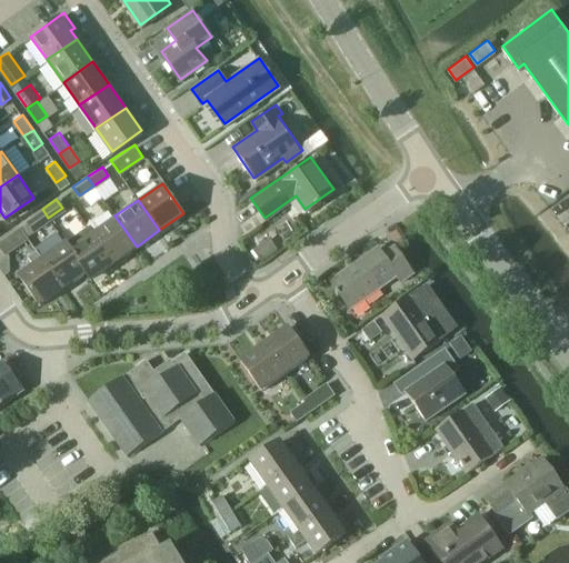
[(48,218),(42,209),(27,219),(33,228),(48,218)]
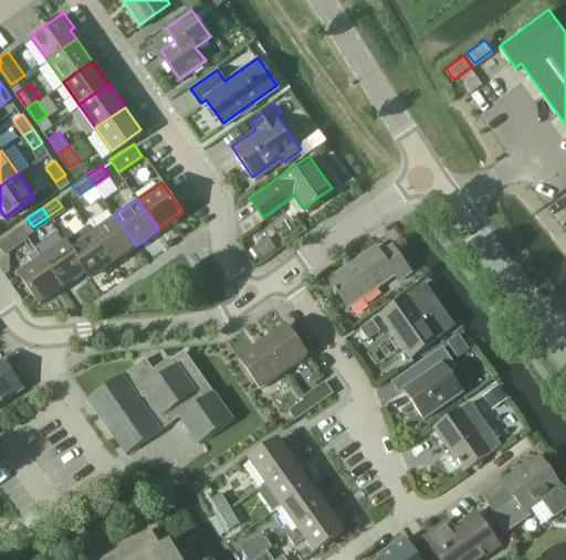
[(114,214),(92,230),(113,261),(136,245),(114,214)]
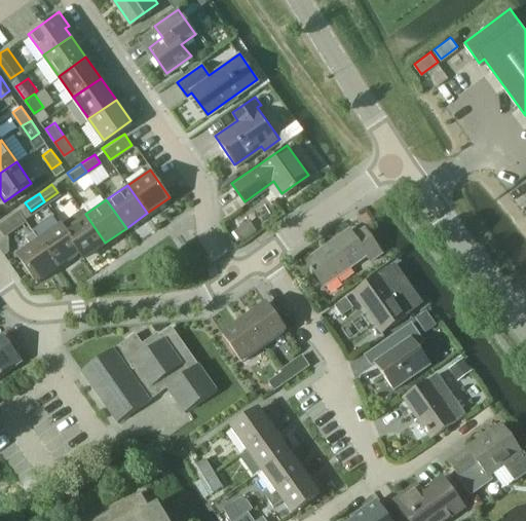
[(16,208),(0,219),(0,229),(3,234),(24,219),(16,208)]
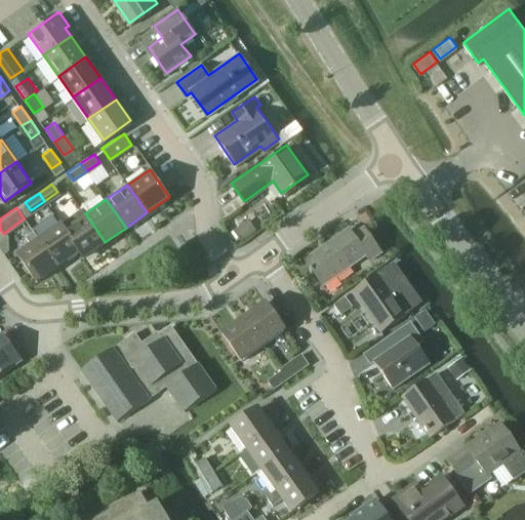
[(59,223),(79,249),(83,256),(105,242),(85,213),(81,207),(59,223)]
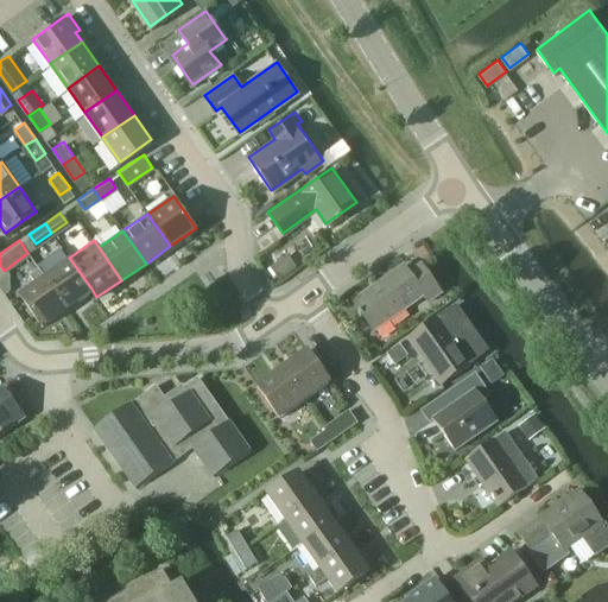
[(74,265),(69,258),(43,276),(65,306),(92,289),(74,265)]
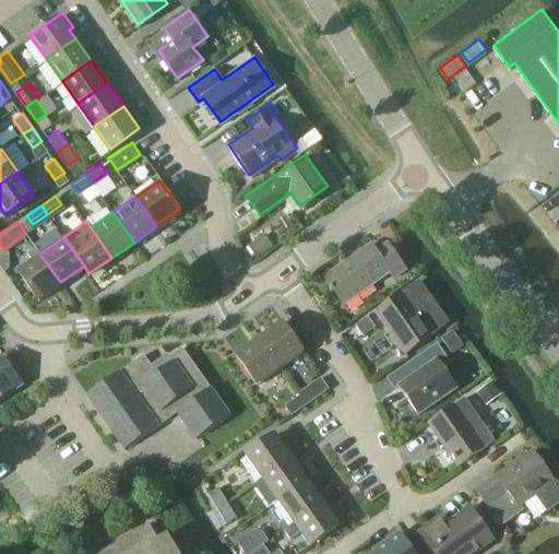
[(393,274),(405,266),(388,240),(377,248),(371,240),(324,273),(344,301),(389,269),(393,274)]
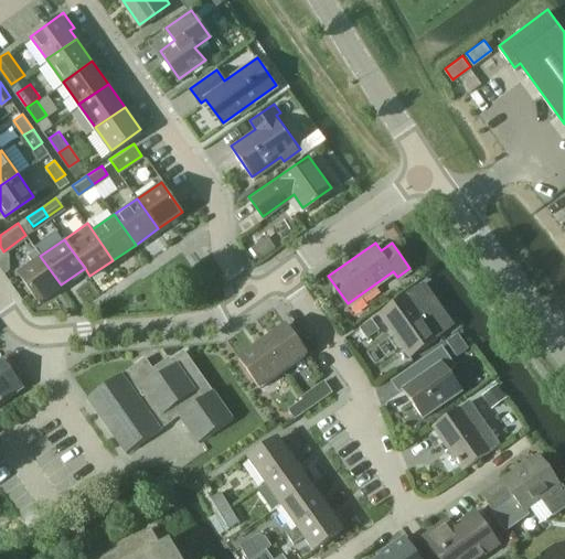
[(39,301),(61,285),(40,256),(18,271),(39,301)]
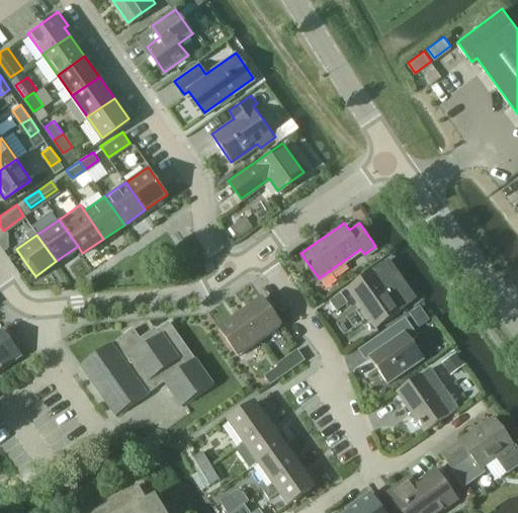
[(375,325),(412,300),(383,259),(348,284),(375,325)]
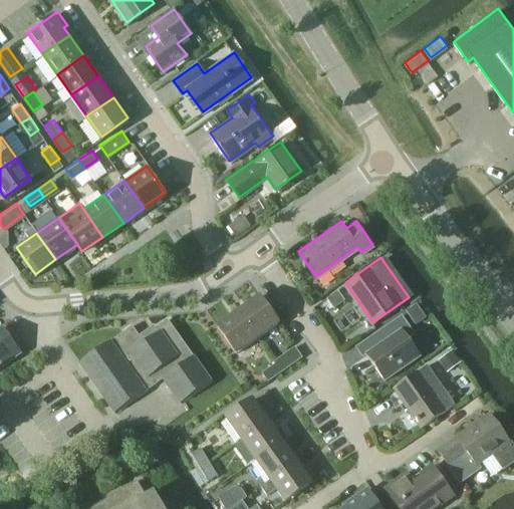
[(336,289),(326,296),(333,306),(343,299),(336,289)]
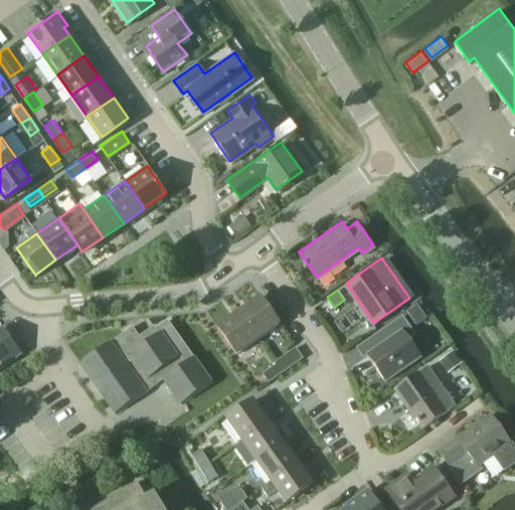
[(237,309),(256,336),(279,321),(260,294),(237,309)]
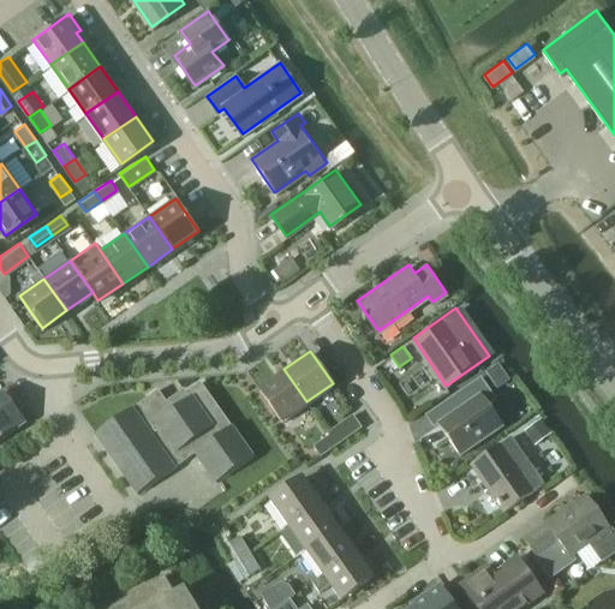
[(282,419),(306,401),(284,369),(258,387),(282,419)]
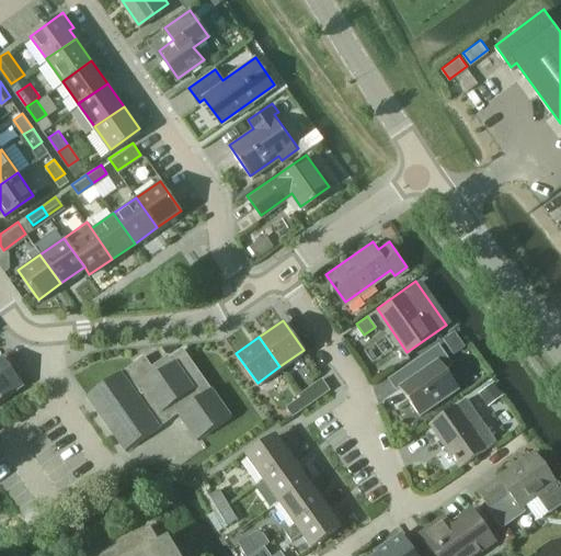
[(409,377),(399,385),(419,413),(458,386),(445,367),(453,362),(438,342),(403,366),(409,377)]
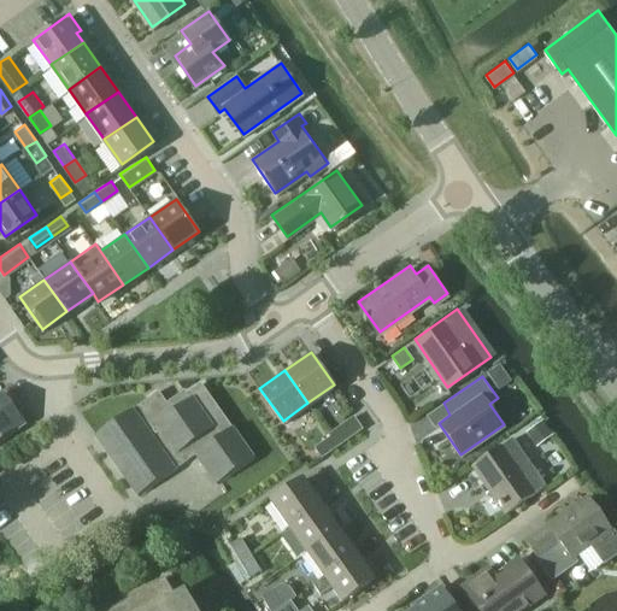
[(216,481),(253,456),(200,379),(168,401),(158,388),(95,432),(137,493),(195,452),(216,481)]
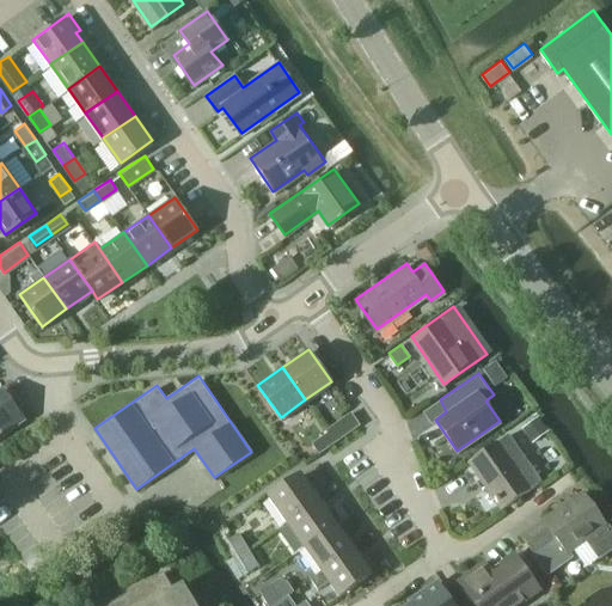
[(0,434),(25,417),(4,386),(0,387),(0,434)]
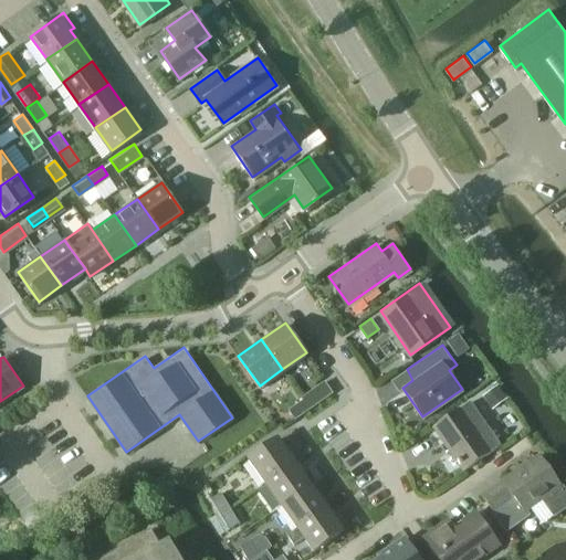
[(300,394),(302,397),(308,407),(332,390),(324,378),(300,394)]
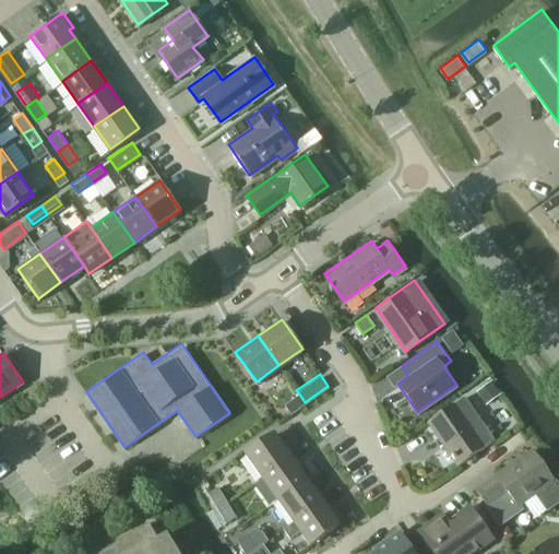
[(500,391),(491,378),(476,388),(486,401),(500,391)]
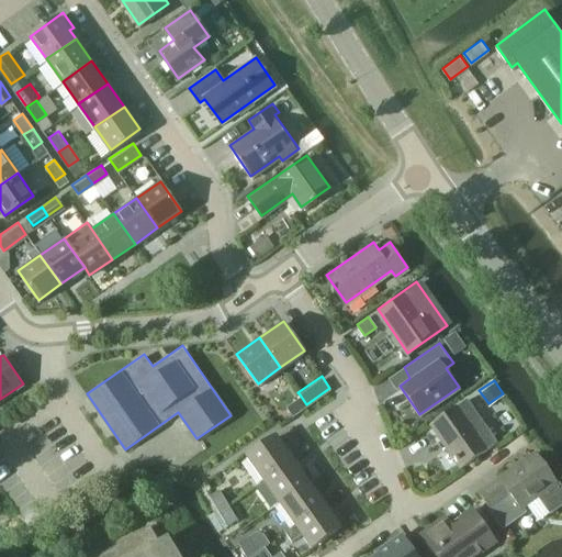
[(292,414),(306,404),(300,394),(285,404),(292,414)]
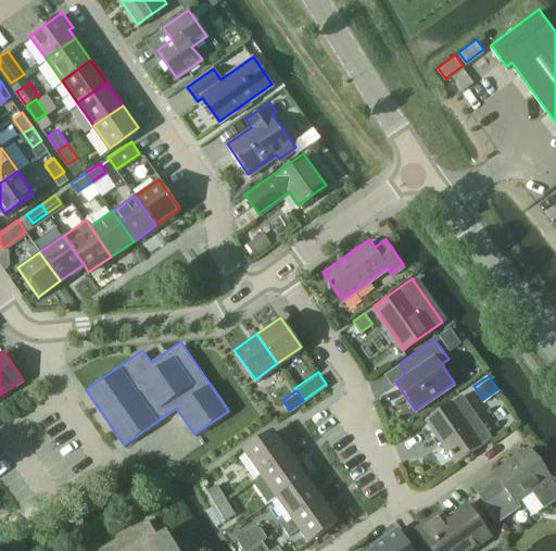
[(455,461),(482,441),(492,435),(463,393),(453,400),(426,418),(455,461)]
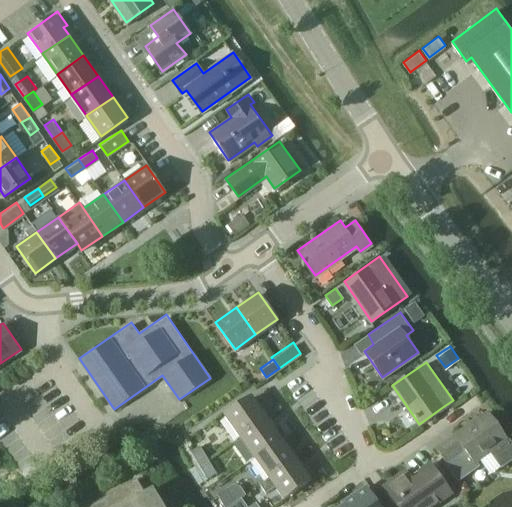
[(239,436),(266,416),(251,395),(224,414),(239,436)]
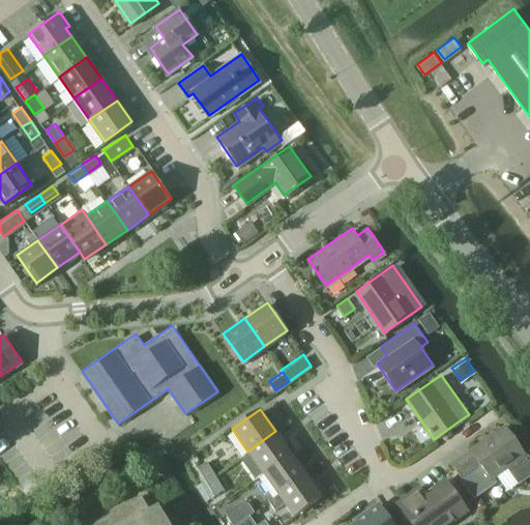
[(519,480),(529,472),(529,459),(505,425),(451,463),(474,496),(494,482),(491,477),(508,465),(519,480)]
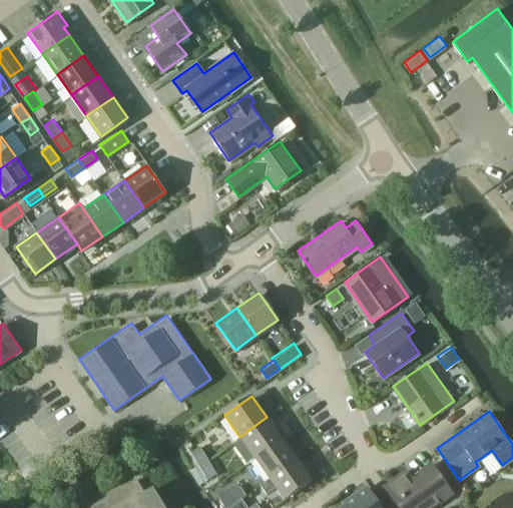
[(253,456),(281,437),(267,417),(239,437),(253,456)]
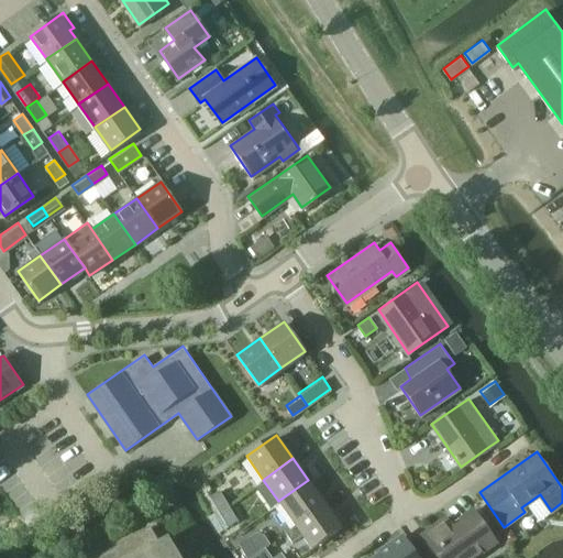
[(295,524),(324,503),(308,480),(278,501),(295,524)]
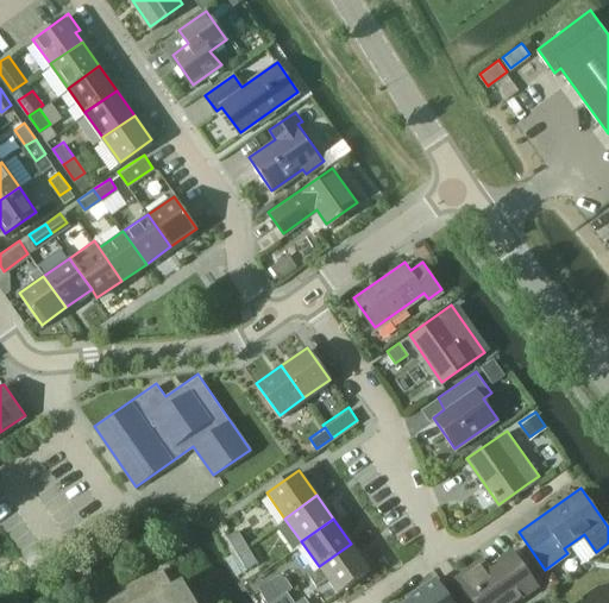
[(227,534),(237,551),(248,545),(237,528),(227,534)]
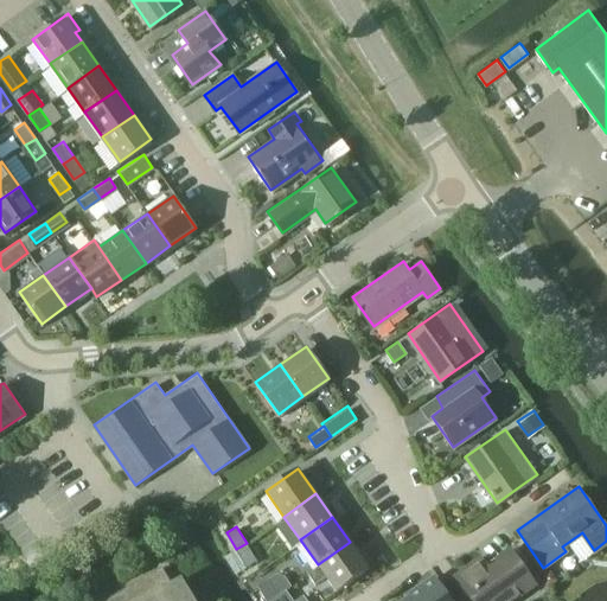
[(318,564),(307,573),(311,577),(314,582),(325,575),(326,576),(336,589),(368,567),(350,542),(318,564)]
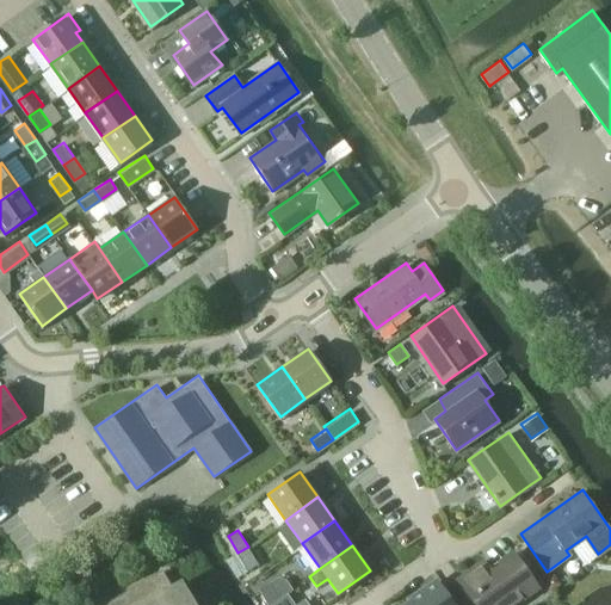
[(248,547),(238,553),(247,568),(258,562),(248,547)]
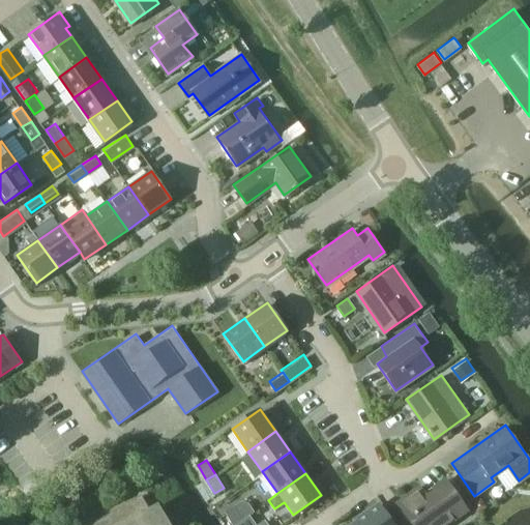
[(413,524),(444,524),(467,509),(446,479),(425,494),(419,485),(396,501),(413,524)]
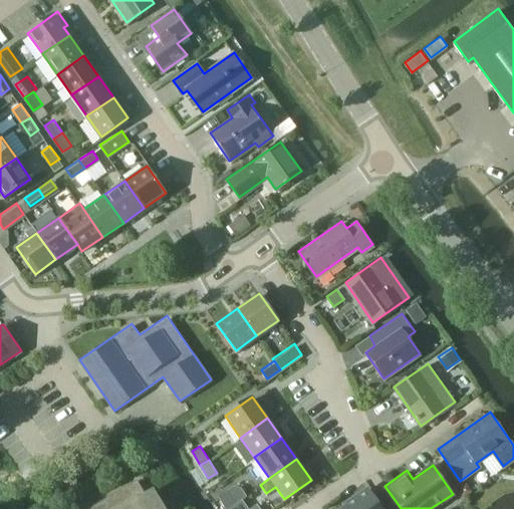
[(167,508),(155,488),(146,494),(137,479),(85,508),(167,508)]
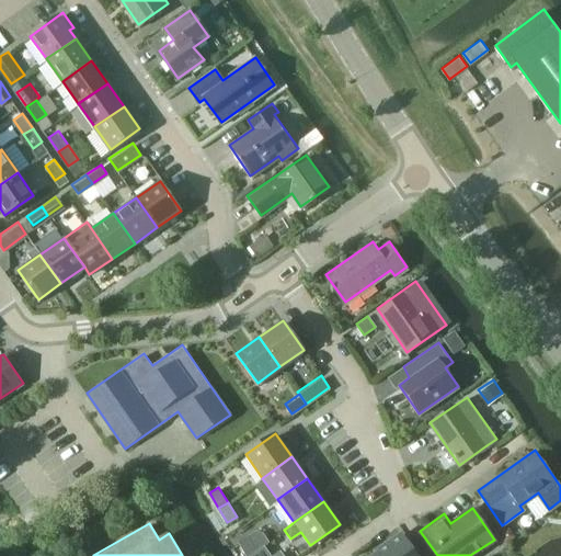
[(416,555),(402,533),(368,555),(416,555)]
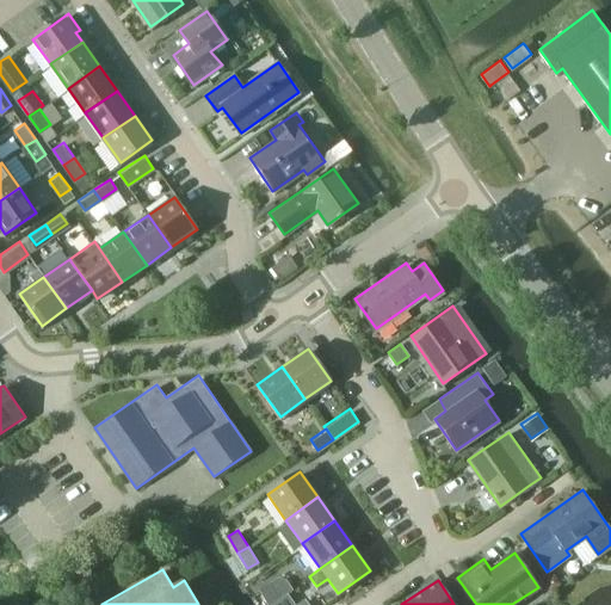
[(279,597),(269,581),(259,587),(269,603),(279,597)]
